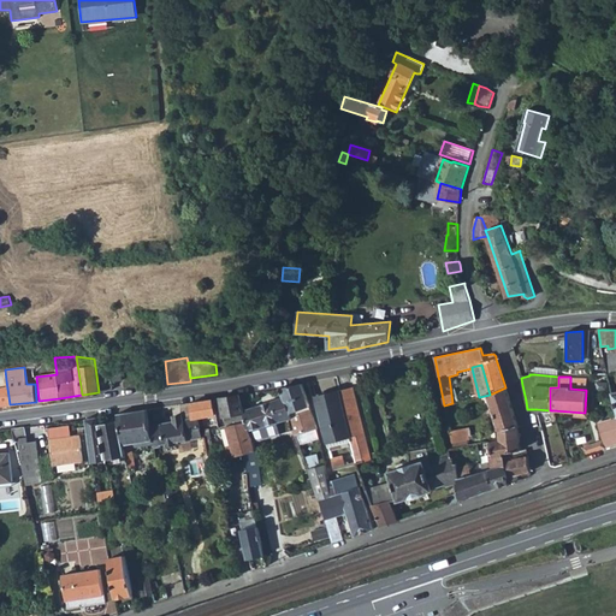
[(570,378),(570,389),(586,390),(586,379),(570,378)]
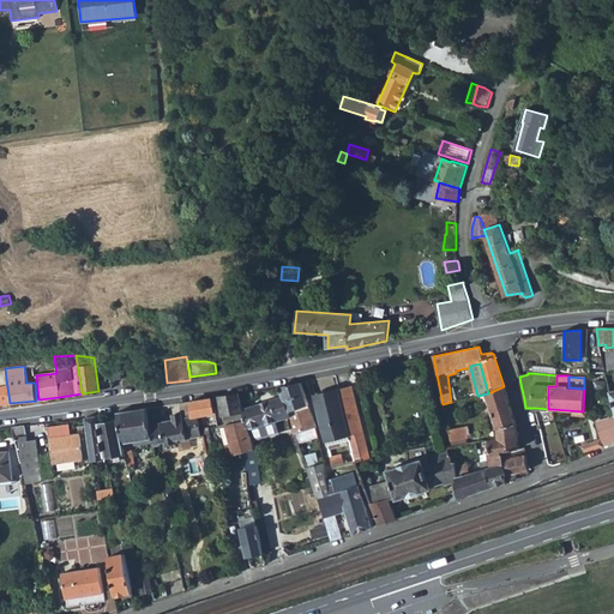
[(6,379),(0,379),(0,404),(10,403),(6,379)]
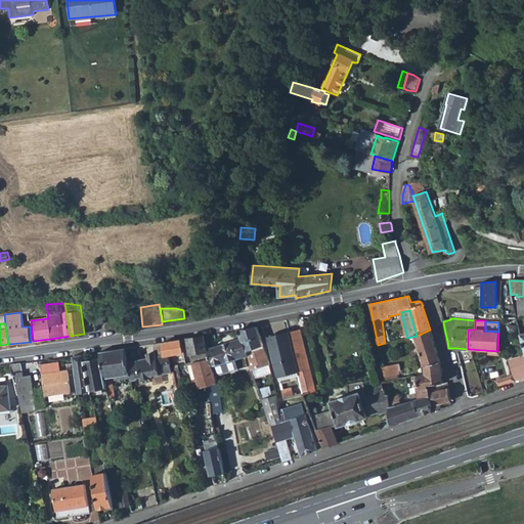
[(257,326),(238,330),(241,337),(247,356),(250,366),(252,370),(270,364),(266,353),(261,337),(257,326)]
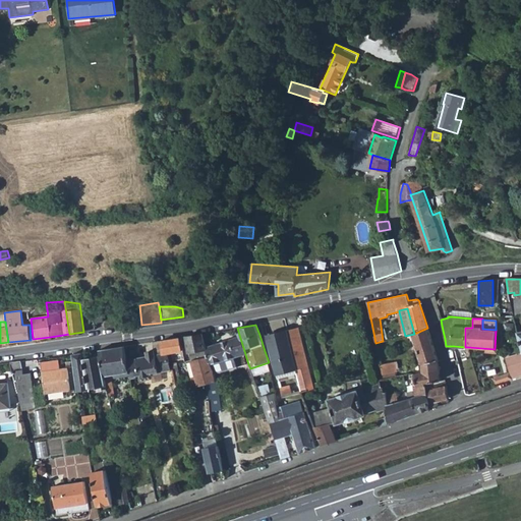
[(296,369),(302,392),(314,389),(299,328),(288,330),(287,331),(296,369)]
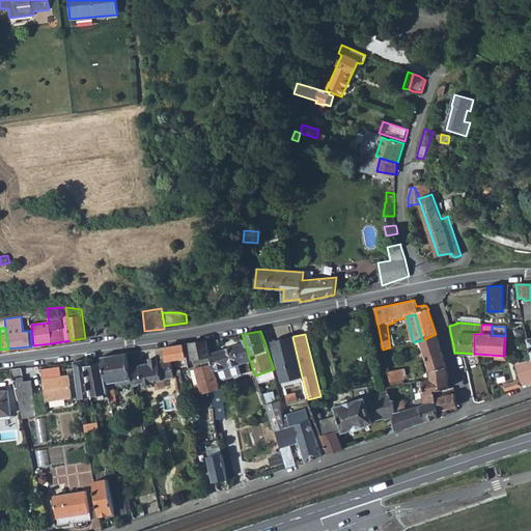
[(422,340),(431,370),(446,366),(436,334),(422,340)]
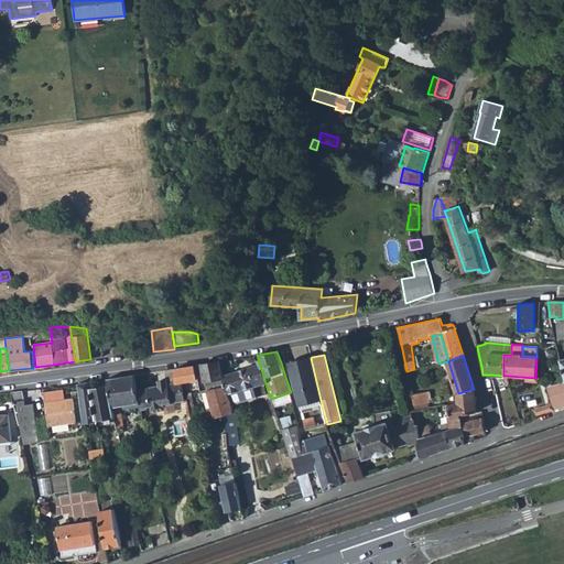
[(311,358),(290,364),(301,405),(302,410),(313,407),(315,416),(304,420),(306,430),(326,424),(327,424),(321,400),(311,358)]
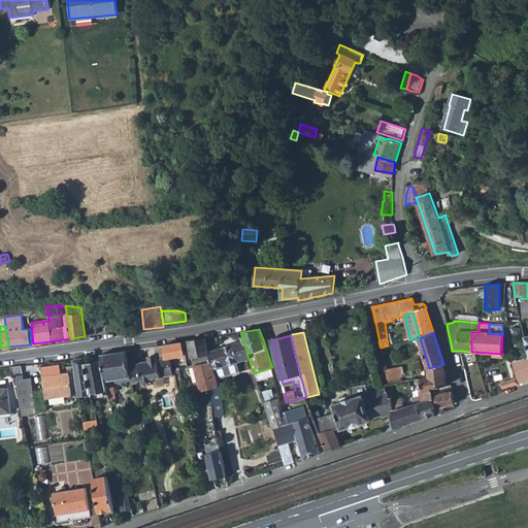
[(205,338),(190,341),(192,357),(193,362),(194,365),(211,361),(208,351),(205,338)]
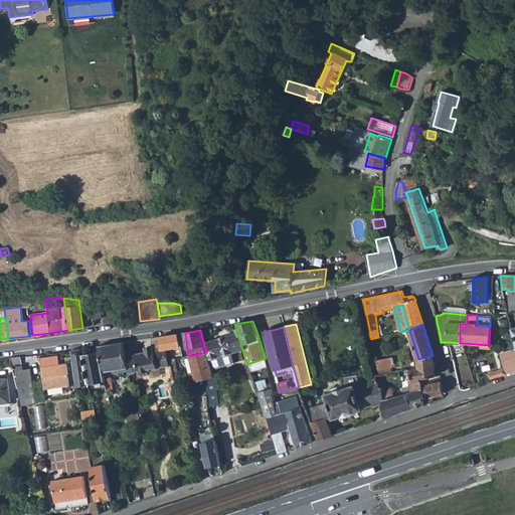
[(236,331),(203,342),(206,352),(207,351),(209,359),(242,350),(236,331)]
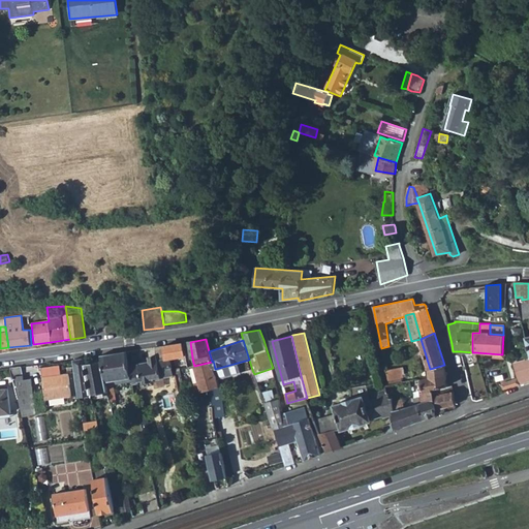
[(165,359),(170,358),(174,358),(184,355),(185,355),(186,355),(184,343),(163,346),(165,359)]
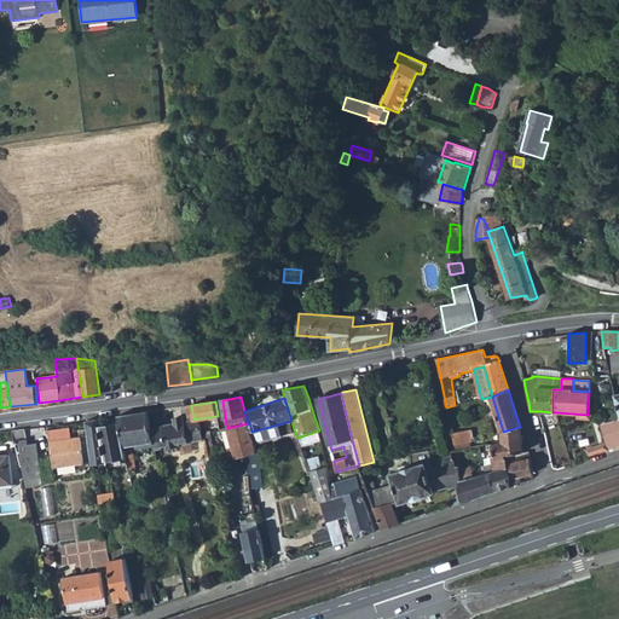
[(191,405),(181,406),(185,422),(184,422),(183,417),(175,418),(174,420),(175,423),(151,428),(155,445),(155,447),(168,445),(168,449),(179,446),(178,443),(189,441),(189,443),(203,440),(200,418),(194,420),(191,405)]
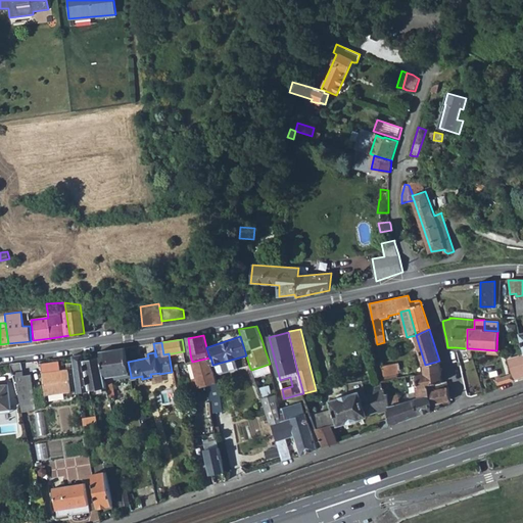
[(131,376),(128,362),(125,347),(100,351),(101,357),(107,387),(109,398),(114,397),(111,380),(131,376)]
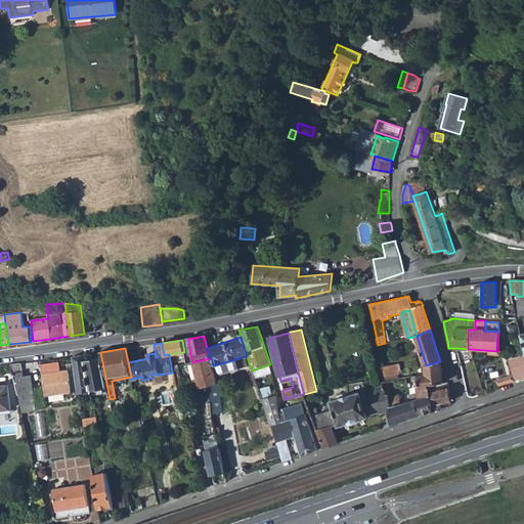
[(83,354),(74,356),(79,392),(91,390),(84,360),(83,354)]
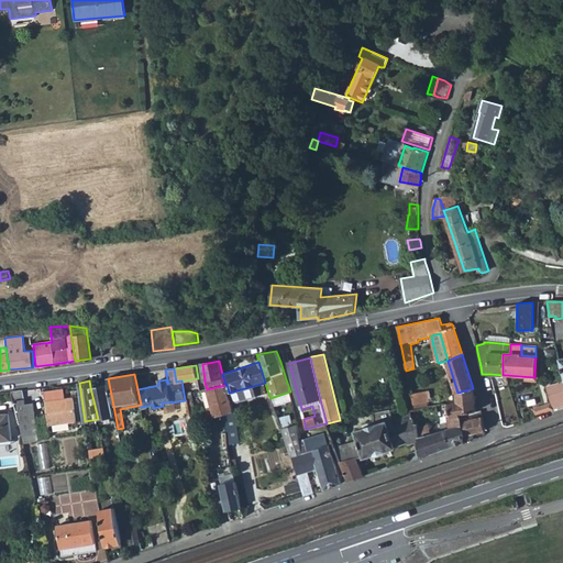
[(553,404),(555,410),(562,408),(562,382),(547,387),(552,404),(553,404)]
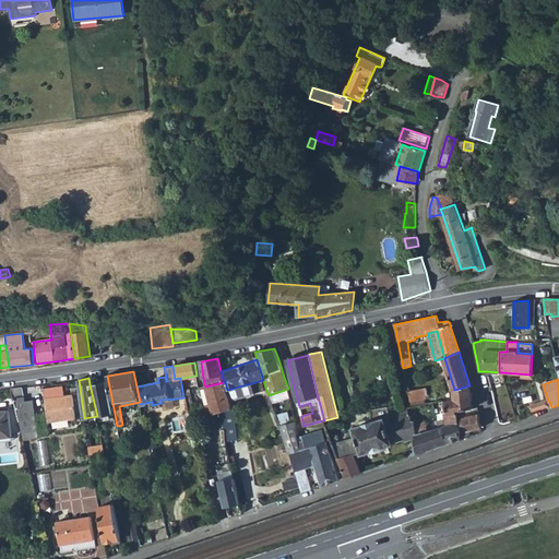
[(227,390),(230,401),(266,391),(263,380),(227,390)]
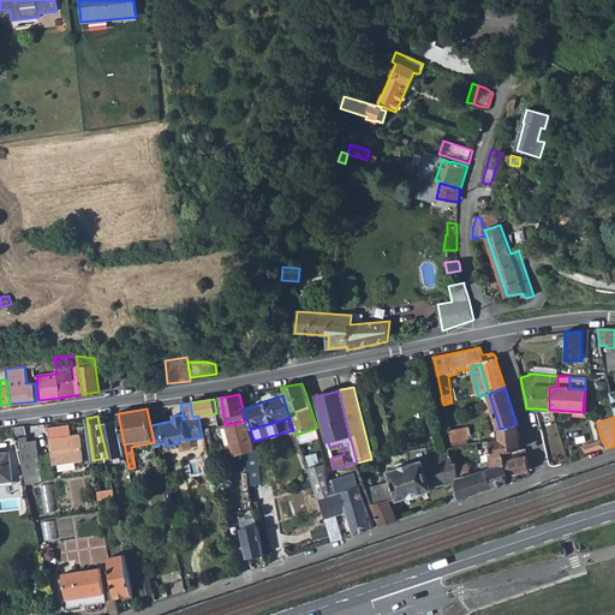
[(99,423),(107,458),(126,455),(119,419),(99,423)]
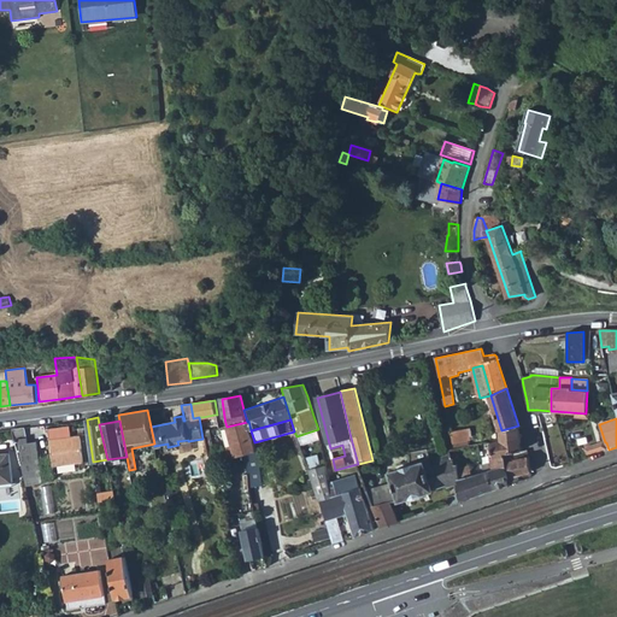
[(227,427),(222,428),(230,459),(247,454),(257,452),(254,442),(251,430),(248,421),(247,422),(227,427)]
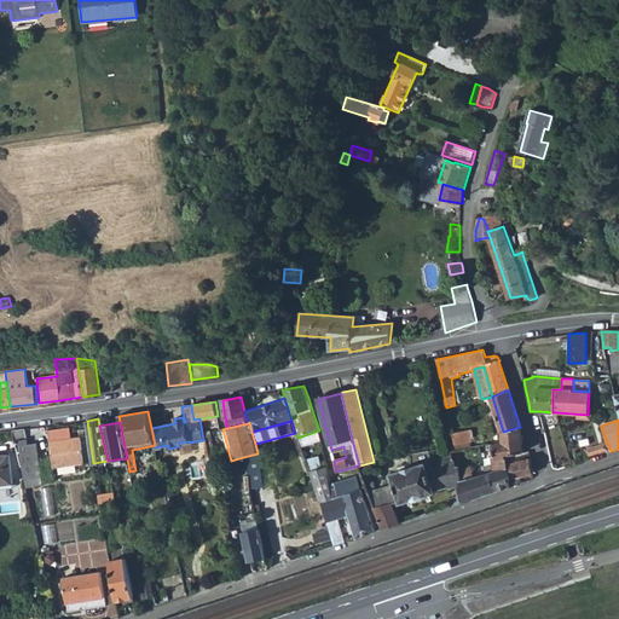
[(520,427),(503,432),(504,443),(495,444),(495,445),(497,458),(505,457),(505,455),(524,452),(520,427)]
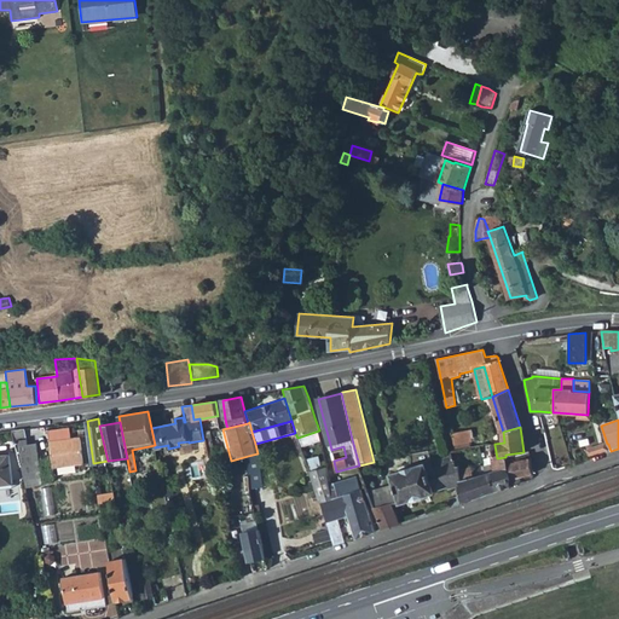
[(25,428),(12,431),(15,440),(22,466),(40,463),(36,443),(28,444),(27,439),(25,428)]
